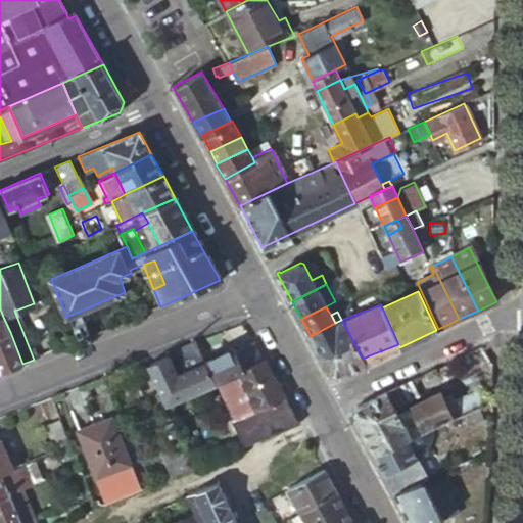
[(0,336),(10,332),(3,317),(0,318),(0,336)]
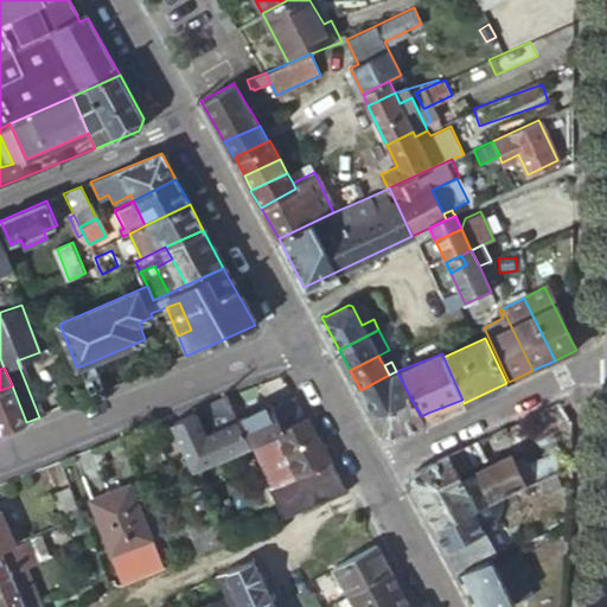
[(360,390),(374,415),(409,395),(396,371),(389,375),(360,390)]
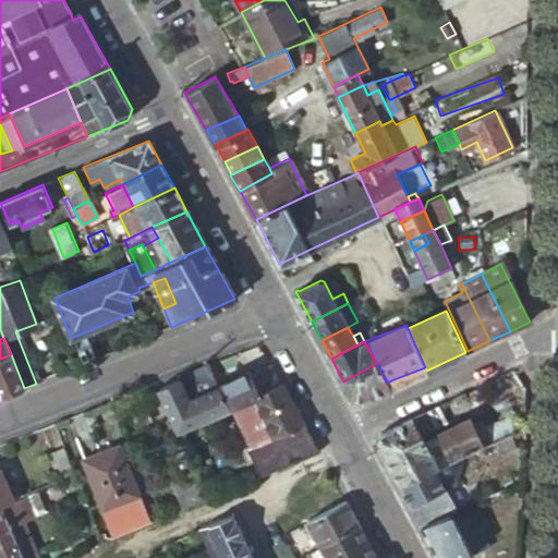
[(0,396),(0,398),(24,388),(11,354),(0,359),(0,396)]
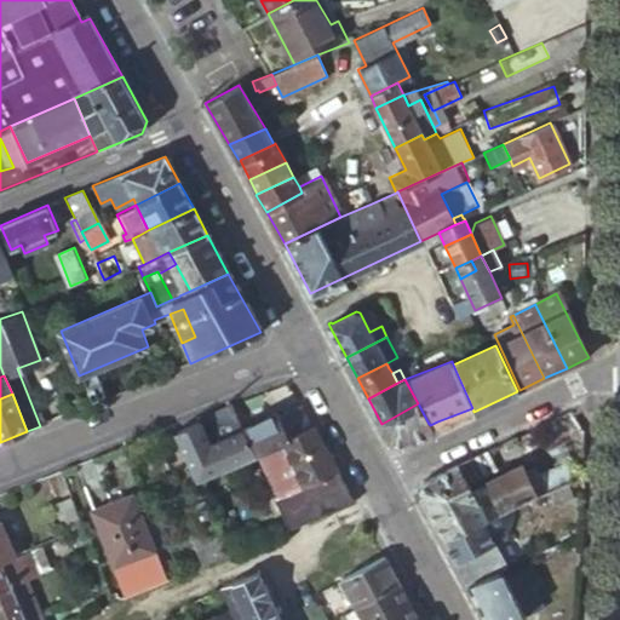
[(254,395),(236,402),(239,409),(257,402),(254,395)]
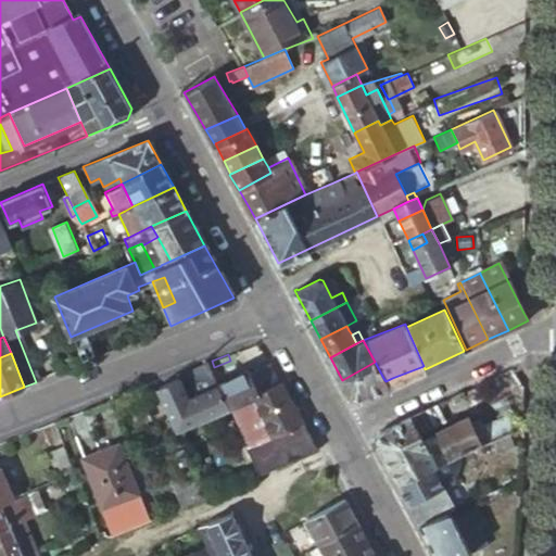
[(375,362),(342,380),(350,395),(362,400),(390,386),(386,381),(384,379),(384,380),(375,362)]
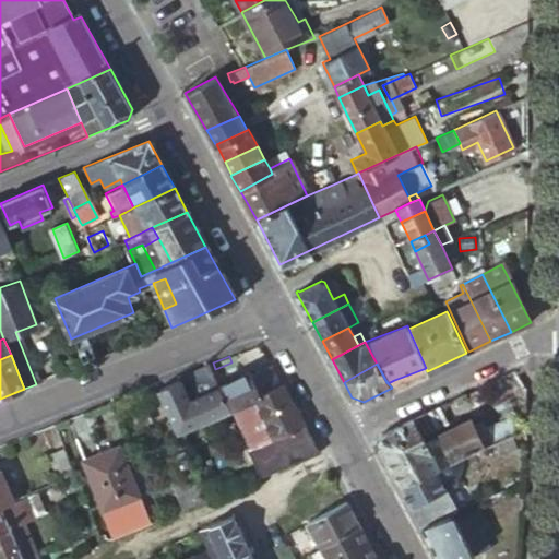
[(176,433),(229,413),(217,388),(207,367),(187,377),(187,379),(180,382),(180,380),(157,391),(176,433)]
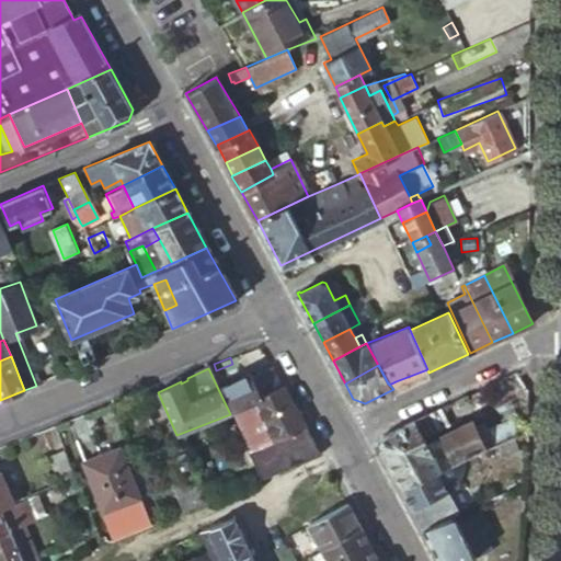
[(218,389),(230,414),(262,401),(249,374),(218,389)]
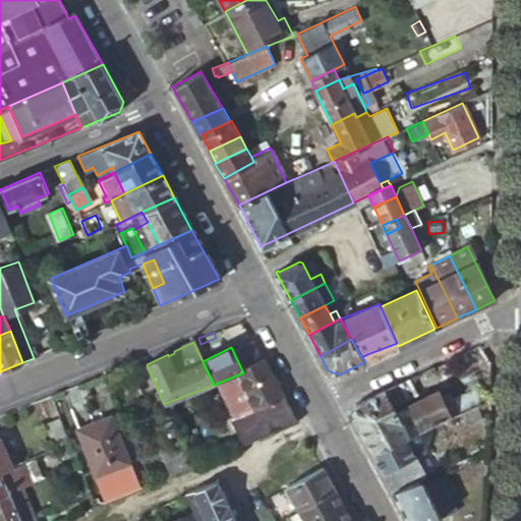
[(239,447),(296,422),(265,363),(243,372),(214,385),(229,421),(229,422),(239,447)]
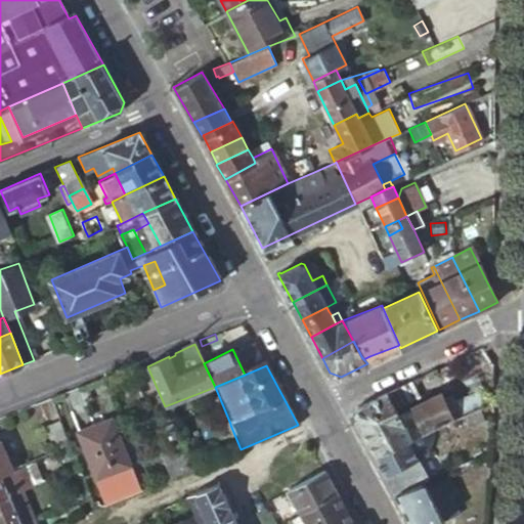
[(412,400),(405,384),(387,392),(395,408),(412,400)]
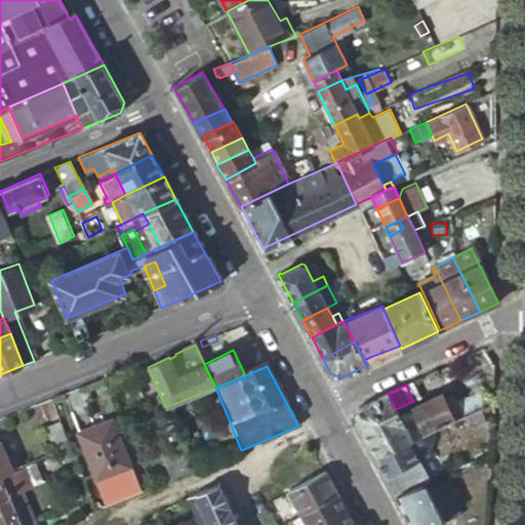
[(456,402),(466,398),(461,389),(452,393),(456,402)]
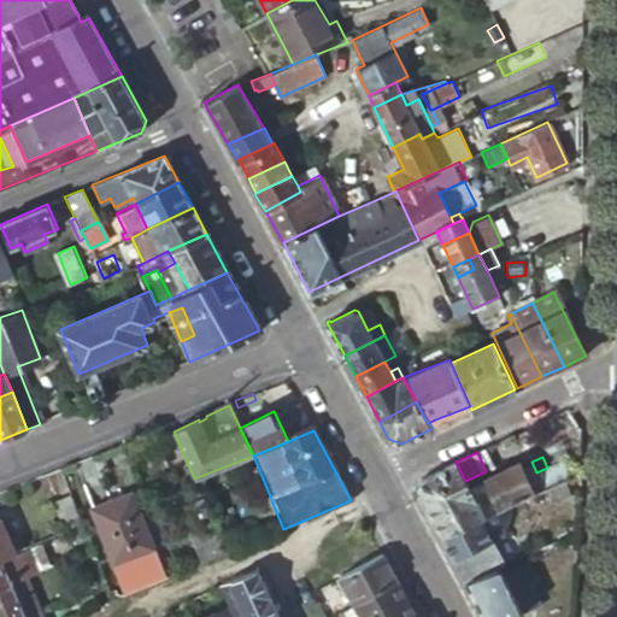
[(507,504),(512,501),(536,491),(533,483),(522,460),(485,477),(499,507),(507,504)]
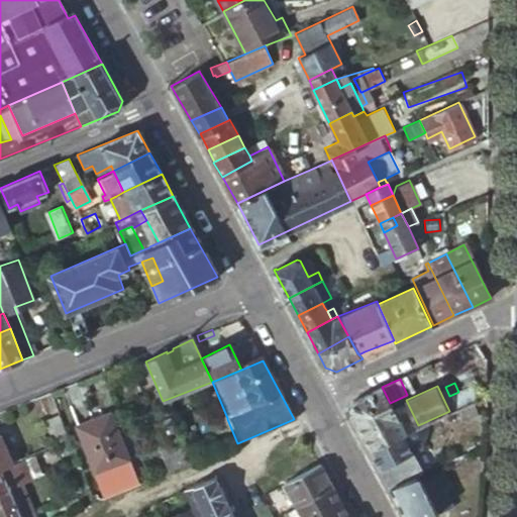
[(473,401),(477,399),(470,386),(458,392),(449,396),(452,402),(455,409),(456,408),(473,401)]
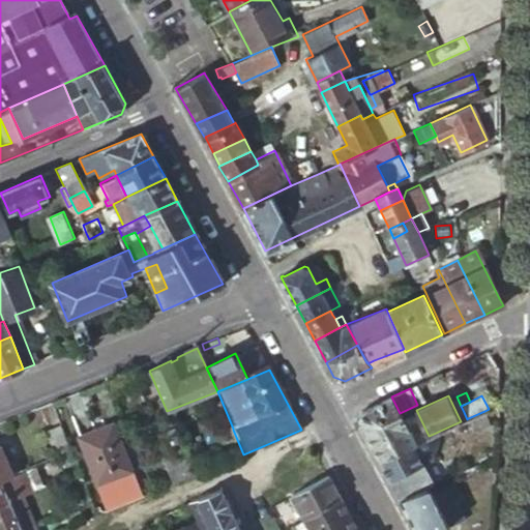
[(357,420),(378,459),(416,442),(400,413),(391,396),(361,411),(357,420)]
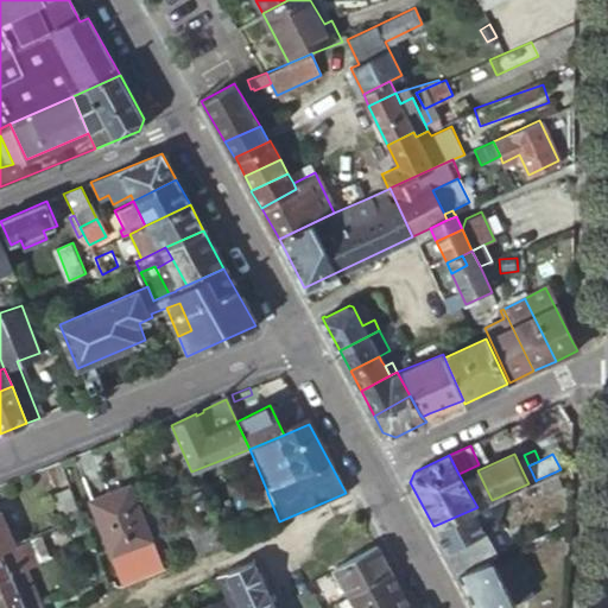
[(562,485),(556,472),(537,480),(544,493),(562,485)]
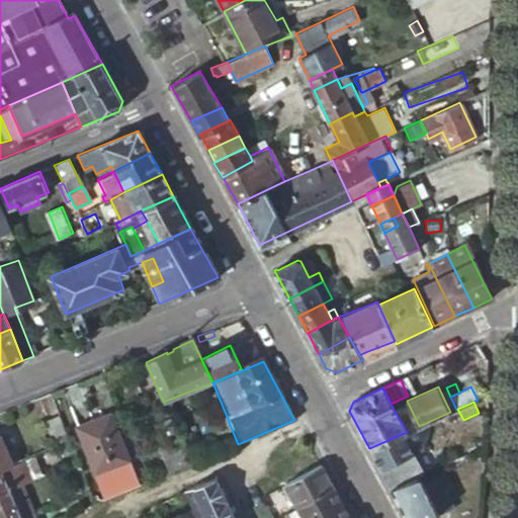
[(450,412),(456,410),(453,403),(447,406),(450,412)]
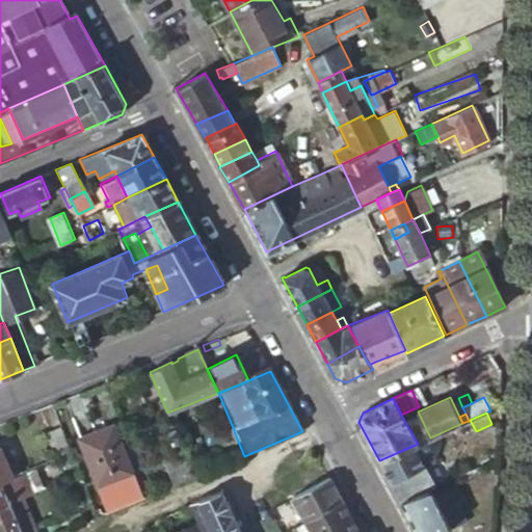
[(130,473),(113,426),(79,439),(96,485),(130,473)]
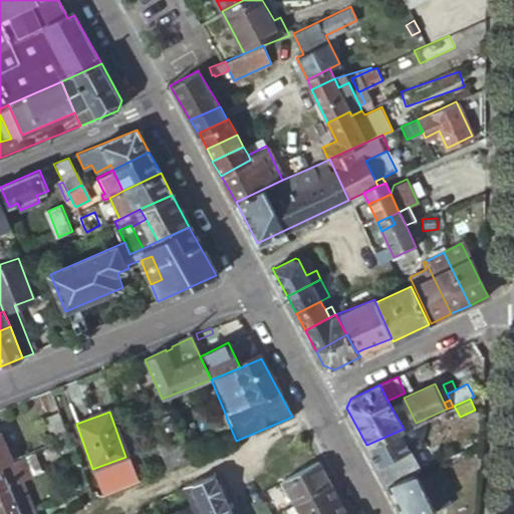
[(69,439),(59,413),(46,419),(55,444),(69,439)]
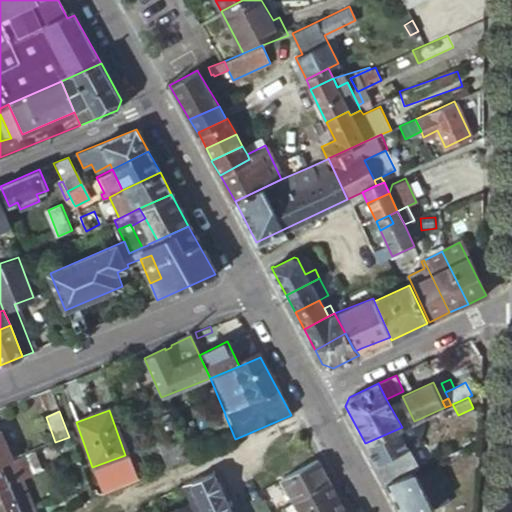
[(423,423),(421,418),(414,421),(402,427),(365,443),(376,463),(407,447),(404,439),(409,439),(412,438),(416,436),(422,424),(423,423)]
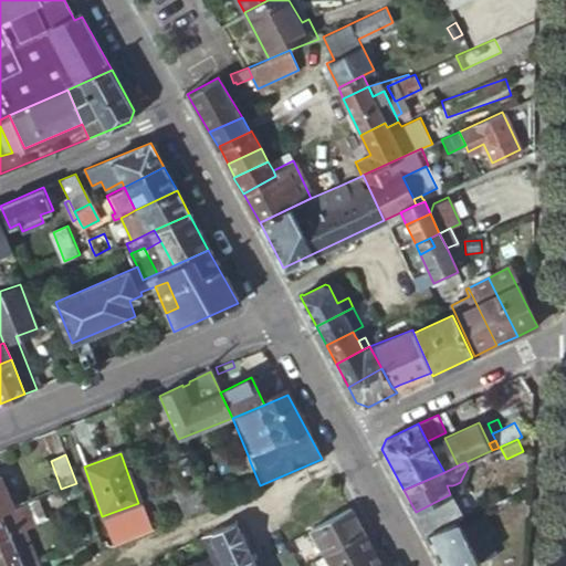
[(0,475),(0,512),(14,507),(1,475),(0,475)]
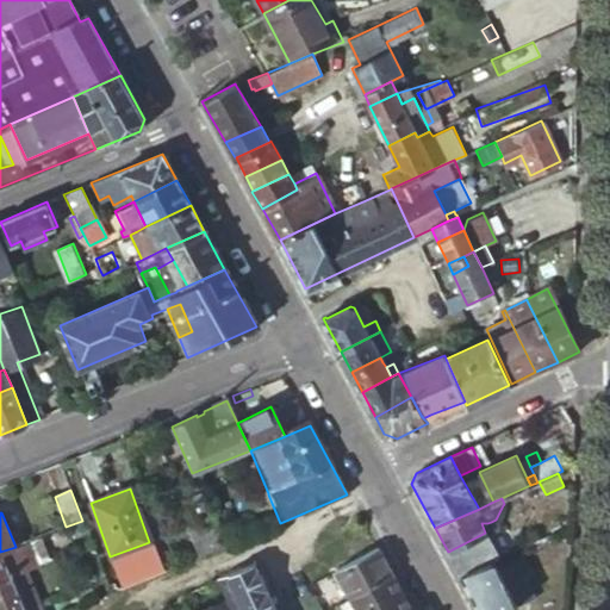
[(213,517),(186,528),(198,556),(226,545),(213,517)]
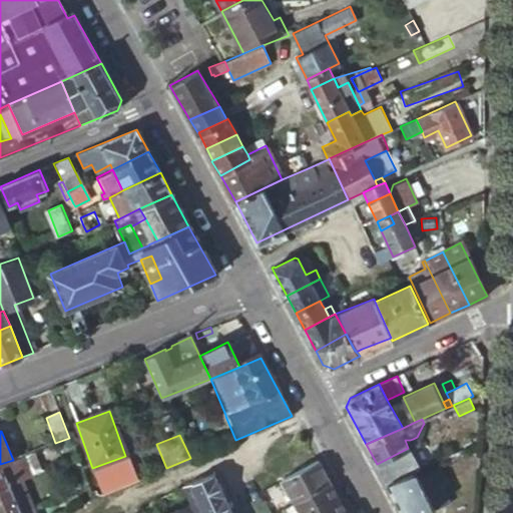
[(415,445),(413,439),(410,440),(405,440),(408,448),(415,445)]
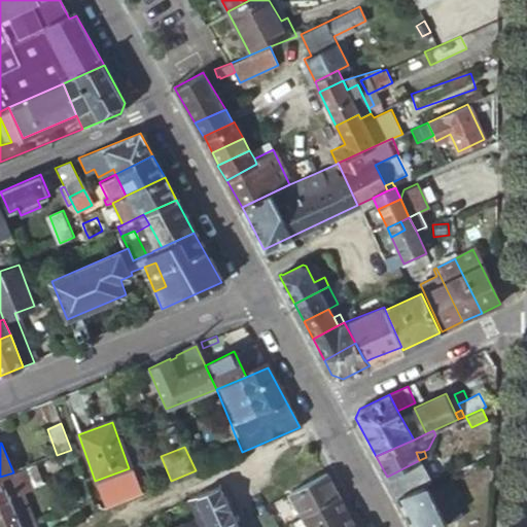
[(32,486),(42,482),(35,464),(24,468),(32,486)]
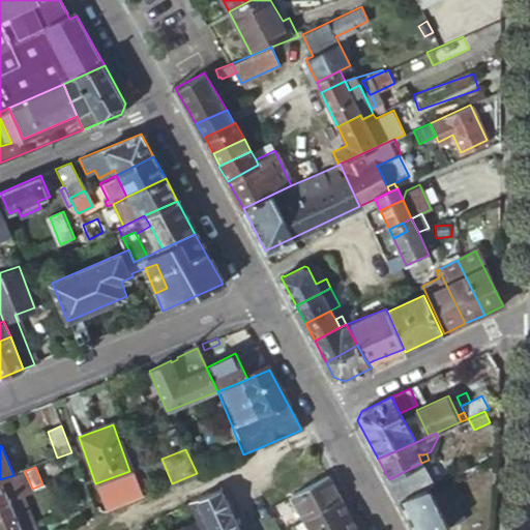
[(0,479),(0,505),(12,501),(11,497),(25,492),(32,489),(24,471),(13,475),(0,479)]
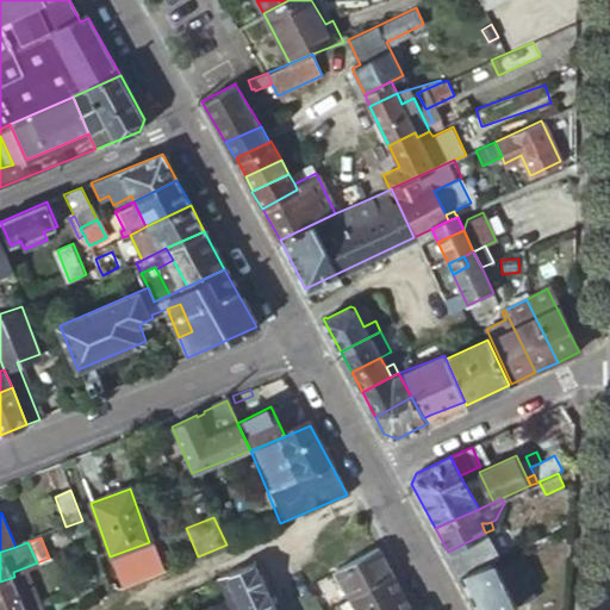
[(392,578),(377,551),(336,573),(350,599),(362,593),(392,578)]
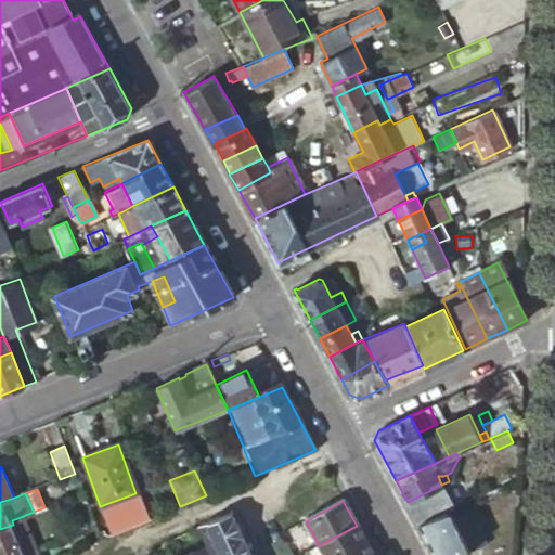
[(470,507),(449,518),(456,532),(473,525),(478,521),(470,507)]
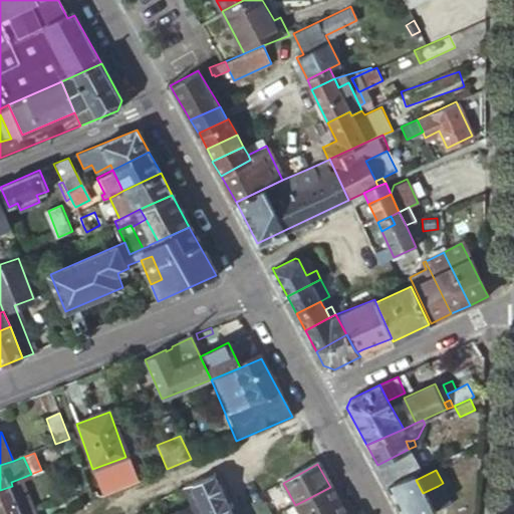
[(412,471),(388,483),(403,513),(422,513),(446,502),(438,486),(423,493),(416,480),(412,471)]
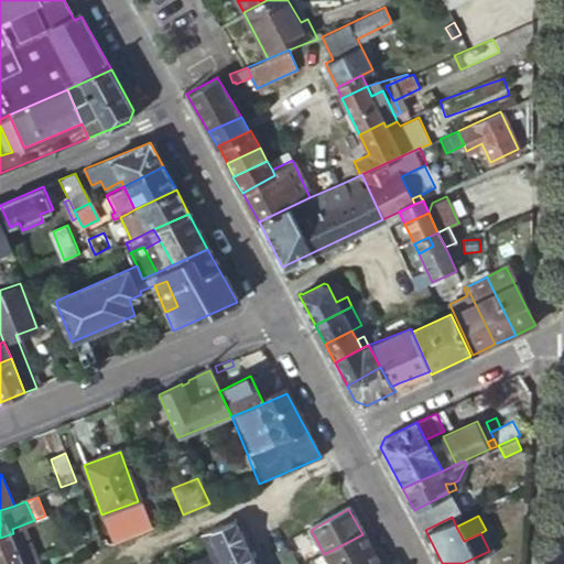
[(0,563),(28,563),(41,560),(26,523),(12,529),(13,533),(0,538),(0,563)]
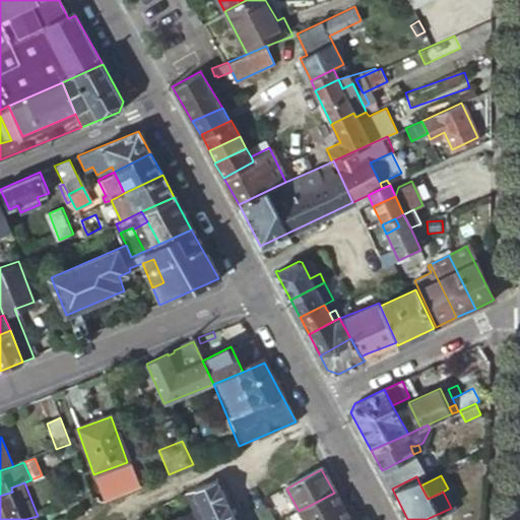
[(233,519),(217,482),(186,496),(192,509),(196,519),(233,519)]
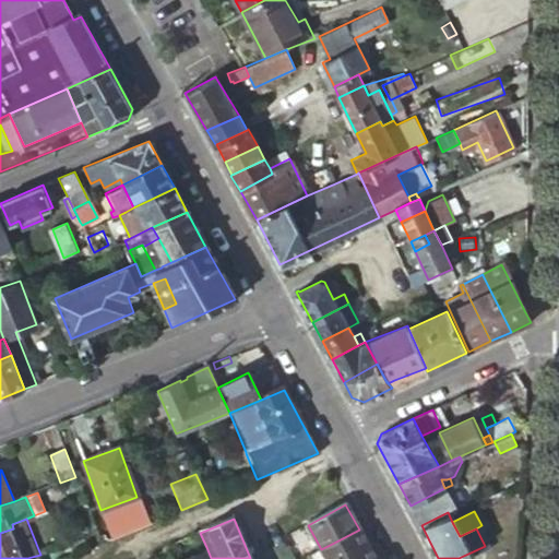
[(76,522),(67,525),(72,540),(82,537),(76,522)]
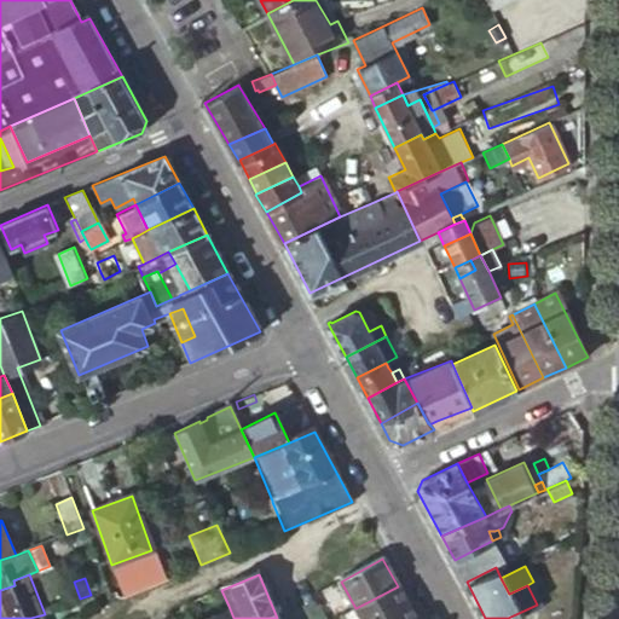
[(415,618),(398,586),(368,602),(376,618),(415,618)]
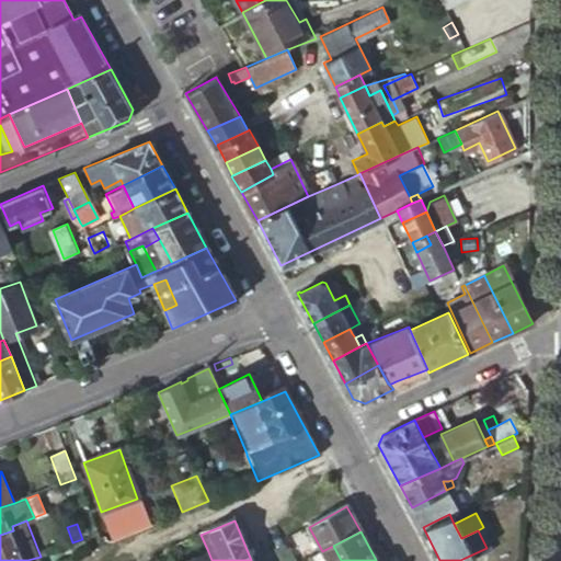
[(212,560),(207,549),(176,560),(212,560)]
